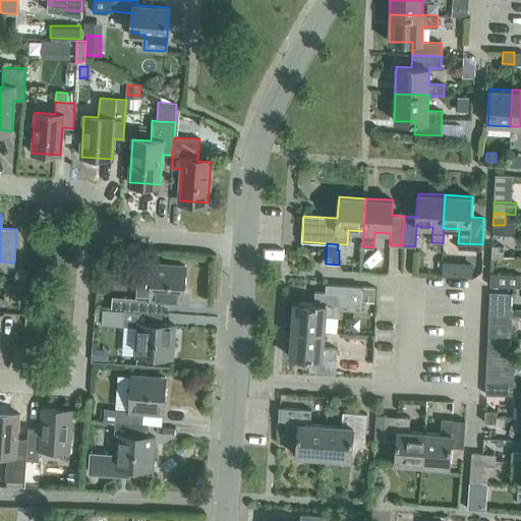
[(503,257),(504,246),(491,245),(491,257),(503,257)]
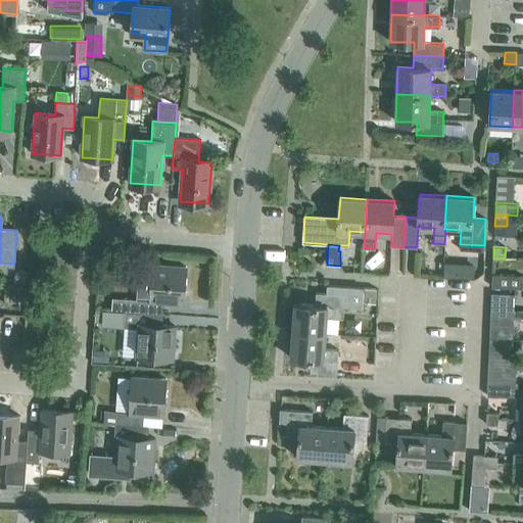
[(112,297),(111,310),(124,311),(136,312),(163,314),(164,302),(183,303),(186,267),(153,265),(139,264),(137,299),(112,297)]
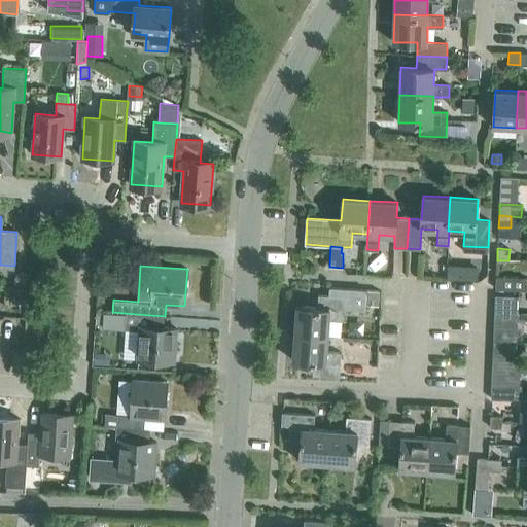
[(477,267),(462,267),(462,279),(477,280),(477,267)]
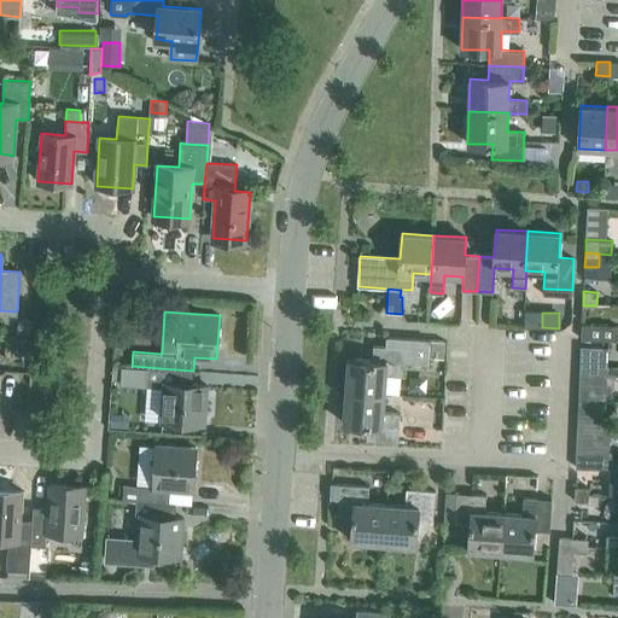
[(617,340),(617,326),(582,324),(582,339),(617,340)]
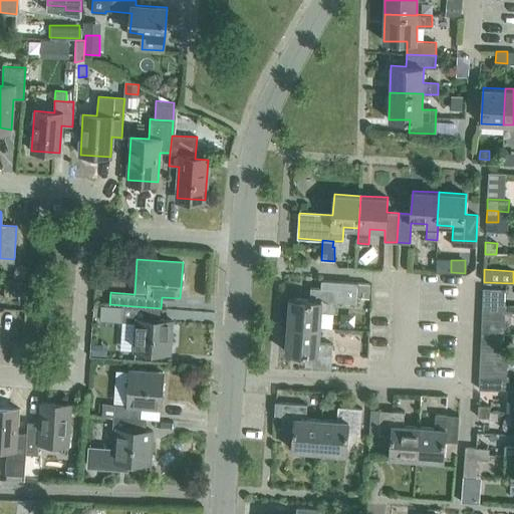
[(320,288),(311,287),(310,299),(289,298),(287,325),(320,327),(321,309),(335,310),(336,299),(355,300),(356,294),(368,295),(369,283),(321,280),(320,288)]
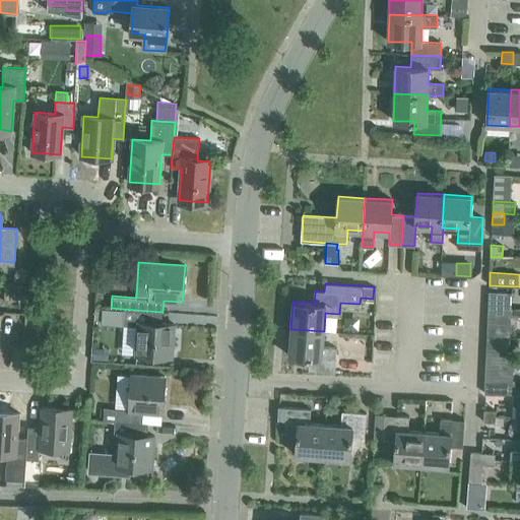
[(103,308),(102,324),(122,325),(123,309),(111,308),(103,308)]
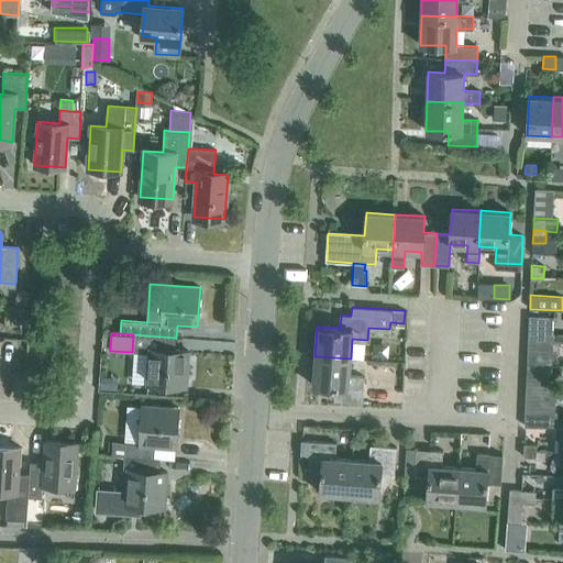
[(540,346),(541,334),(529,333),(528,345),(540,346)]
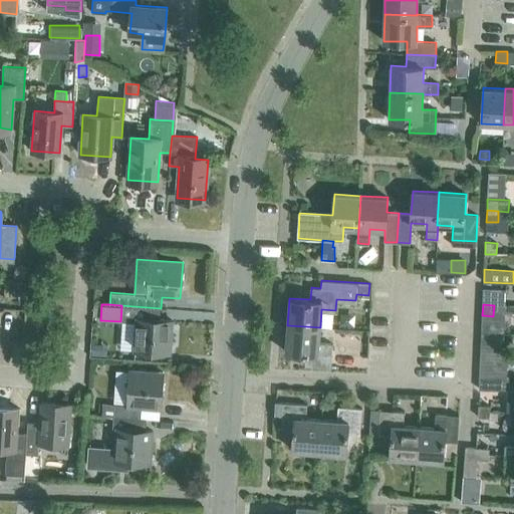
[(160,320),(161,308),(134,306),(121,305),(120,321),(136,322),(135,350),(171,353),(173,321),(160,320)]
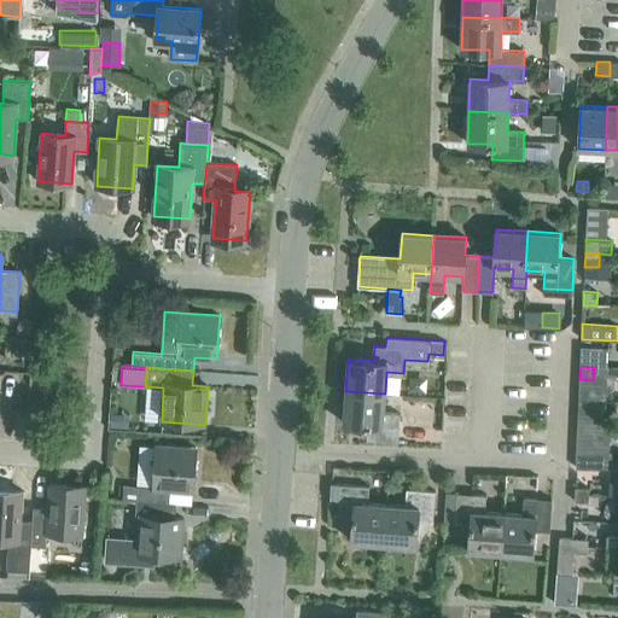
[(607,373),(607,367),(594,367),(593,380),(607,380),(607,373)]
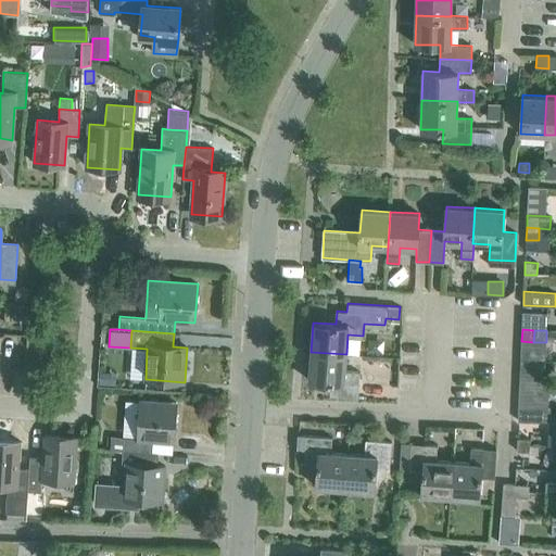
[(344,371),(346,354),(311,352),(308,380),(331,382),(330,395),(358,397),(359,373),(344,371)]
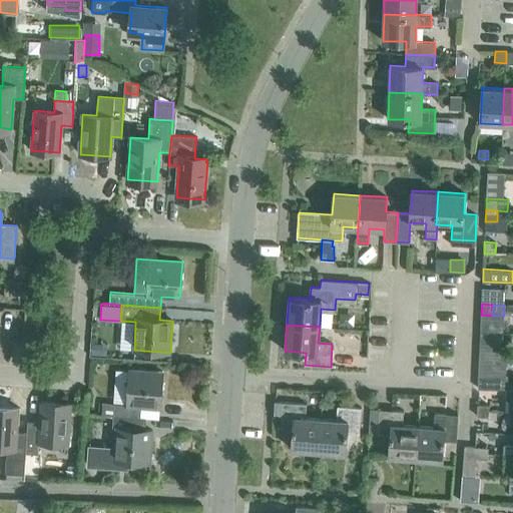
[(490,360),(491,349),(480,348),(479,359),(490,360)]
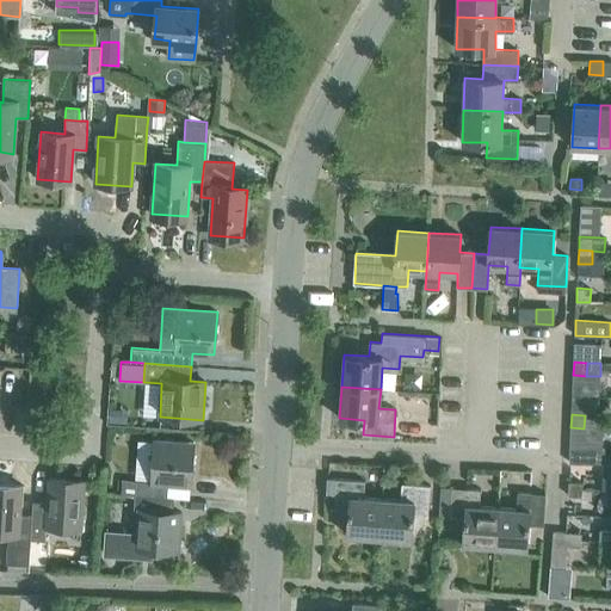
[(603,443),(604,423),(598,423),(598,415),(585,415),(584,429),(571,427),(569,442),(603,443)]
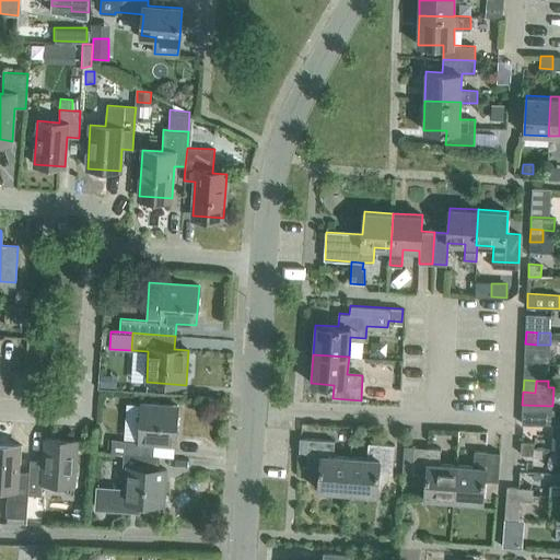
[(124,454),(153,456),(154,443),(174,445),(177,406),(142,404),(140,442),(125,441),(124,454)]
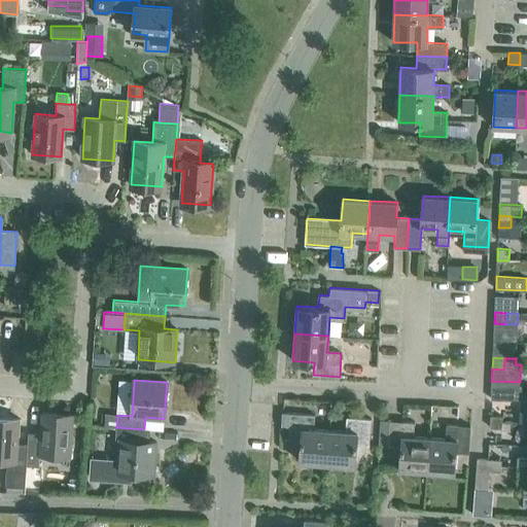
[(522,387),(520,387),(491,386),(491,398),(521,400),(522,387)]
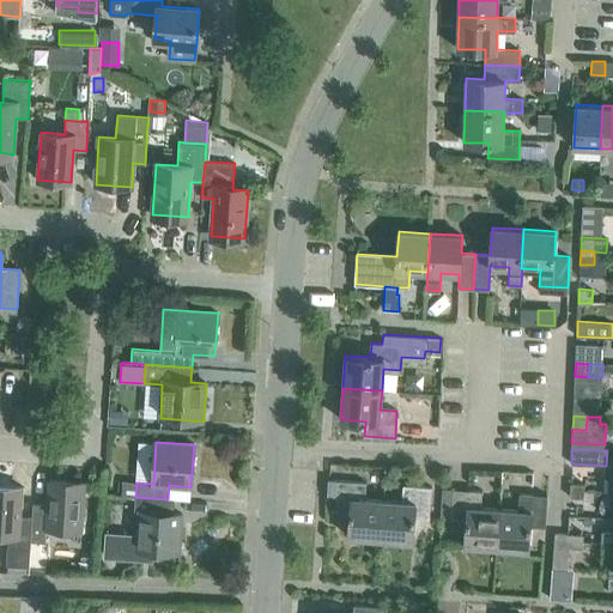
[(381,539),(383,501),(365,499),(366,483),(328,479),(327,495),(337,496),(335,511),(351,513),(349,536),(381,539)]
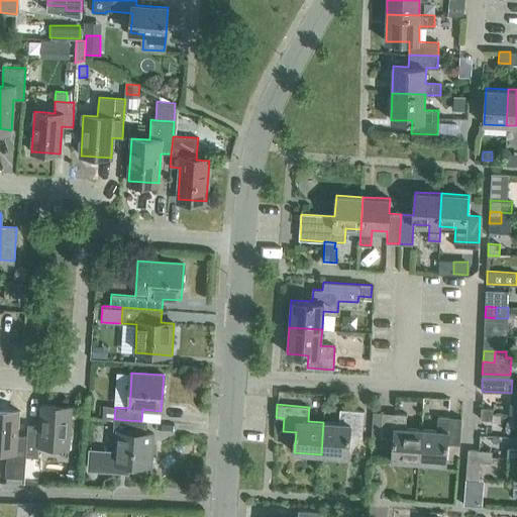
[(40,425),(28,424),(27,437),(26,456),(36,457),(38,457),(38,445),(69,447),(72,407),(41,405),(40,425)]
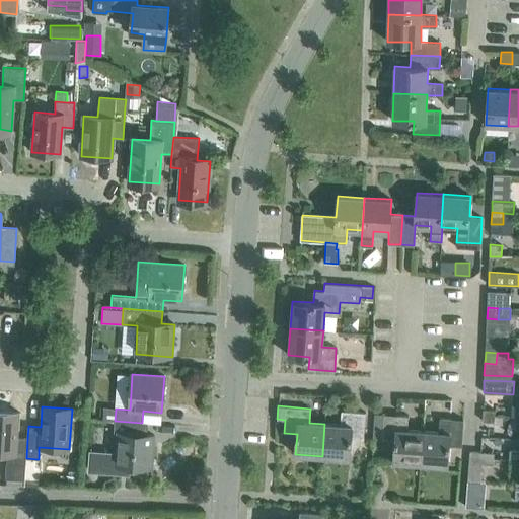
[(103,408),(102,420),(115,421),(116,409),(103,408)]
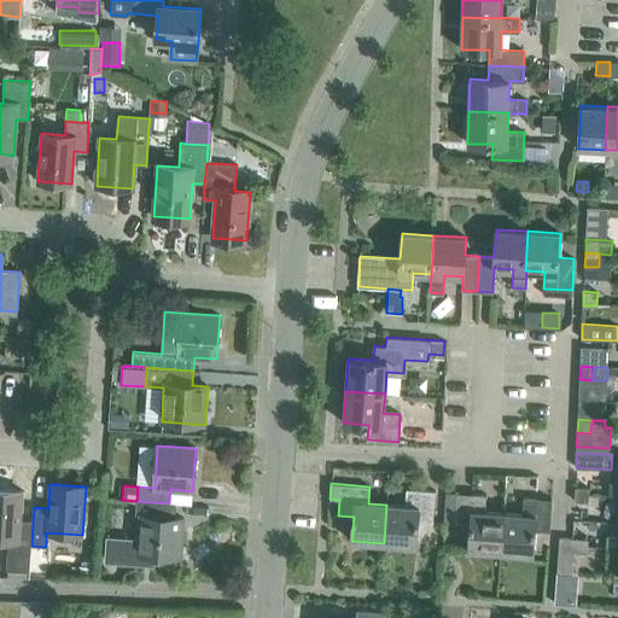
[(588,502),(589,489),(576,488),(575,501),(588,502)]
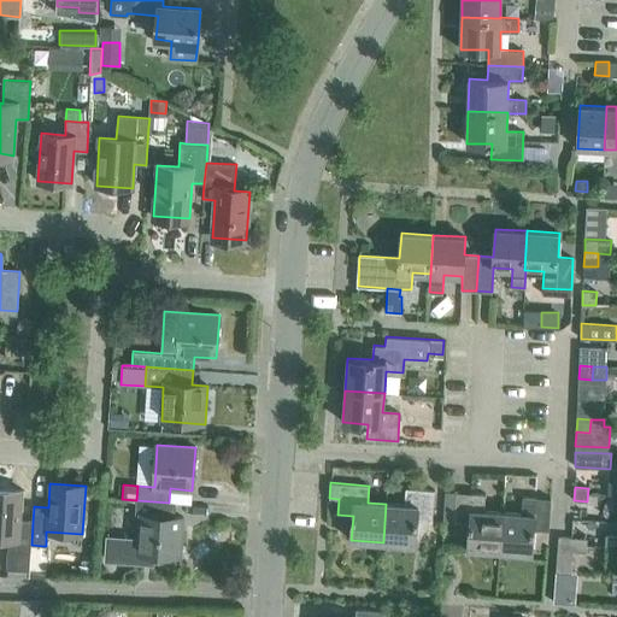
[(432,522),(434,491),(406,488),(405,505),(386,504),(383,542),(415,545),(417,521),(432,522)]
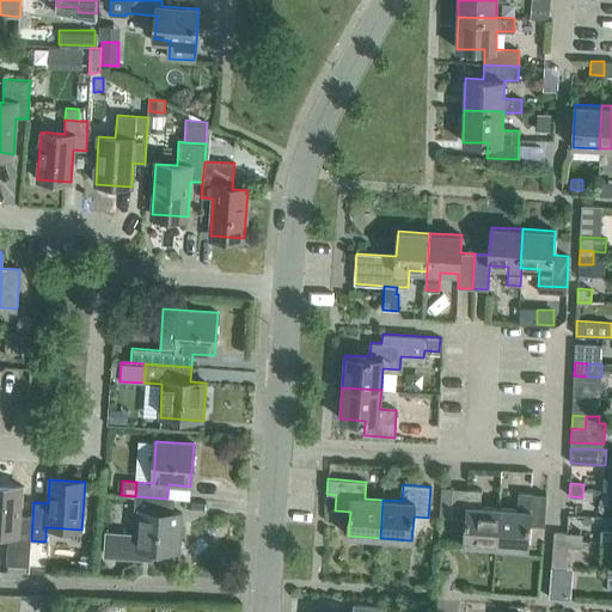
[(31,540),(32,518),(20,518),(22,487),(0,485),(0,532),(11,533),(8,564),(30,565),(31,540)]
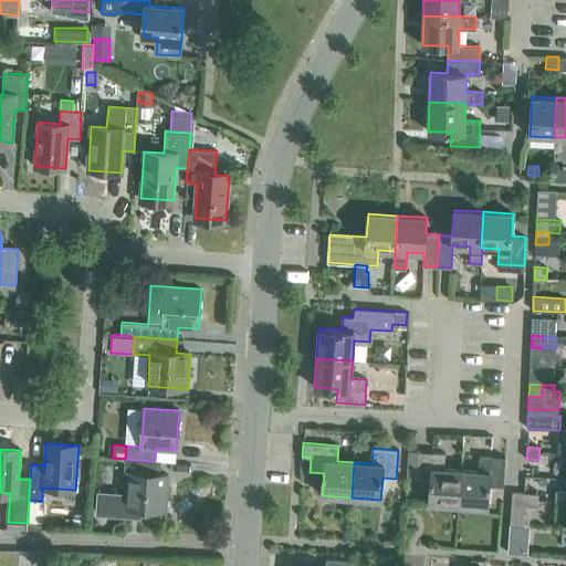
[(417,480),(419,451),(408,450),(406,479),(417,480)]
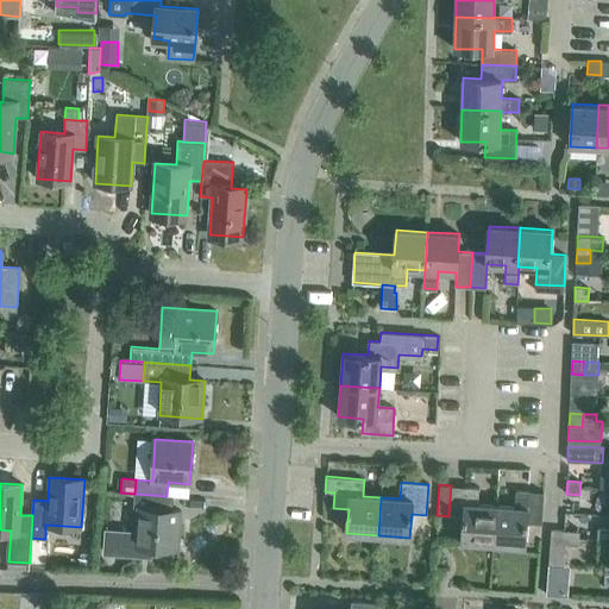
[(494,544),(496,506),(478,504),(479,488),(451,485),(449,516),(464,518),(462,541),(494,544)]
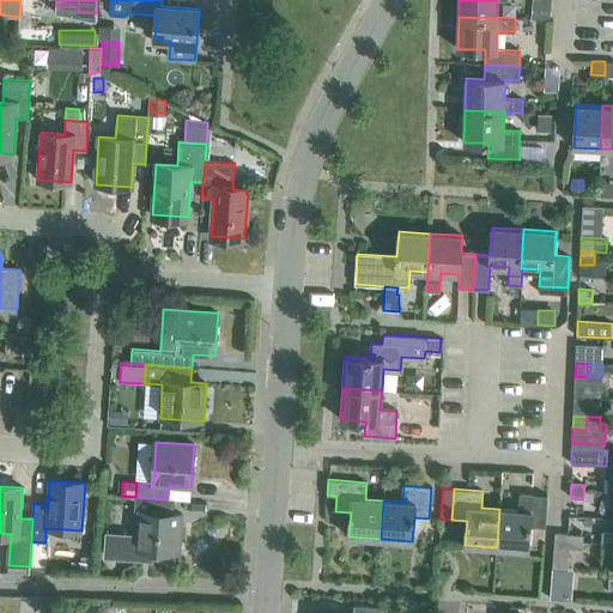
[(519,510),(499,509),(497,547),(529,550),(530,526),(545,527),(547,496),(520,493),(519,510)]
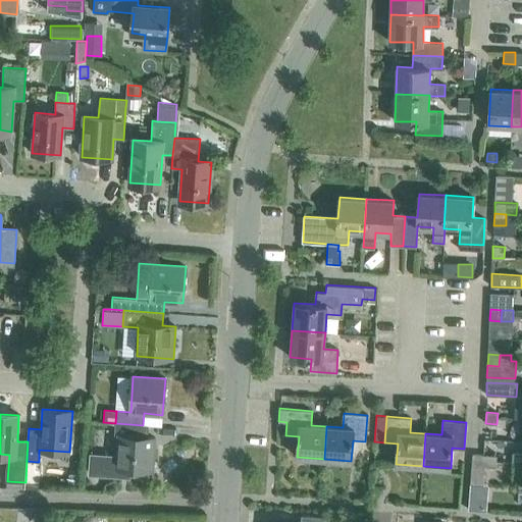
[(155,437),(148,437),(149,425),(143,425),(115,423),(114,436),(118,436),(117,457),(92,456),(93,455),(91,455),(90,473),(120,475),(120,474),(119,474),(120,468),(153,470),(155,437)]
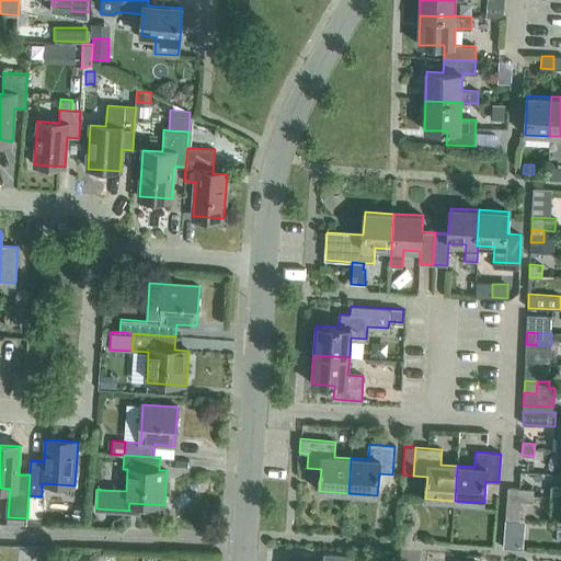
[(560,487),(550,487),(550,497),(560,497),(560,487)]
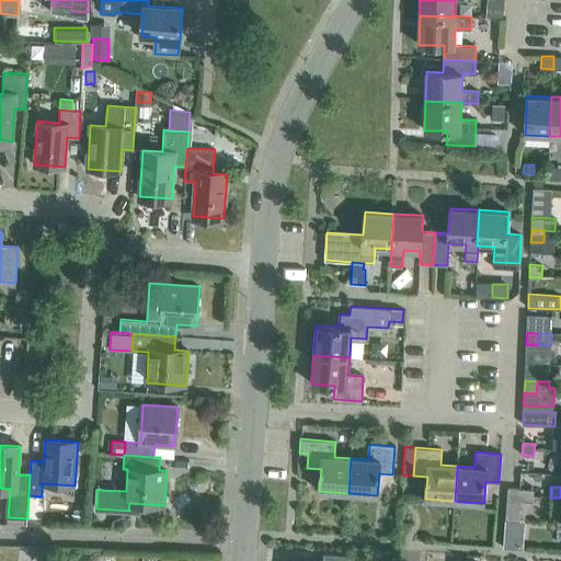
[(519,521),(521,501),(522,489),(508,488),(505,519),(519,521)]
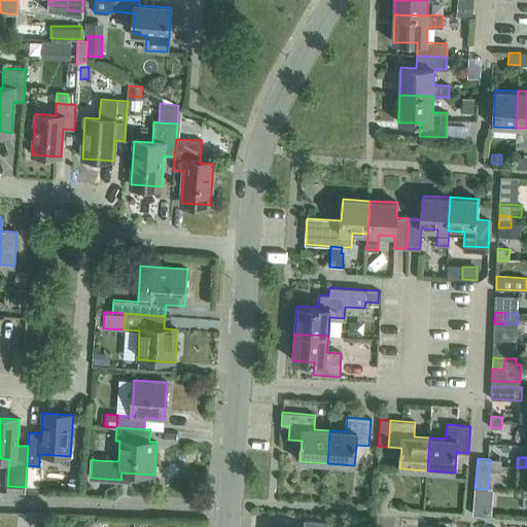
[(500,471),(501,460),(490,459),(489,470),(500,471)]
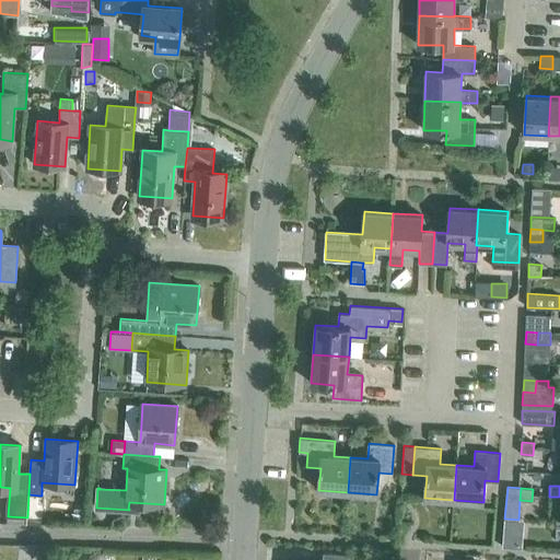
[(38,524),(39,496),(28,494),(27,517),(26,524),(38,524)]
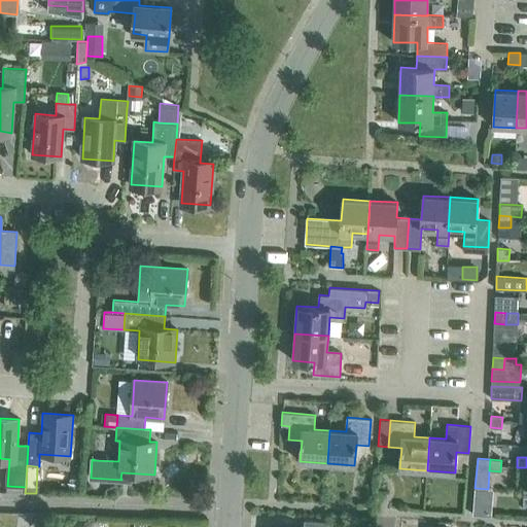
[(92,493),(105,494),(106,484),(93,483),(92,493)]
